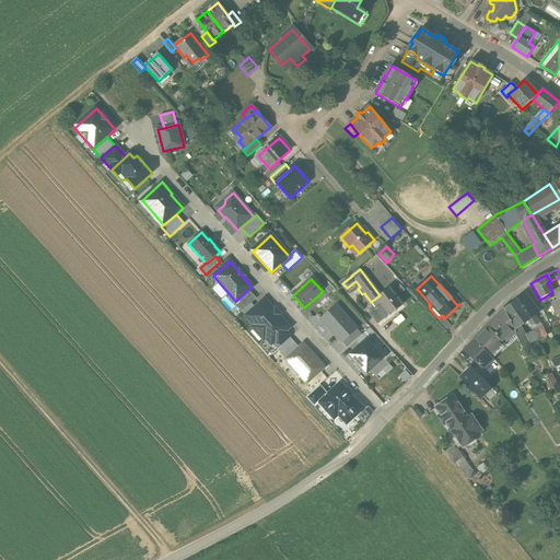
[(330,284),(323,291),(316,298),(321,302),(335,289),(330,284)]
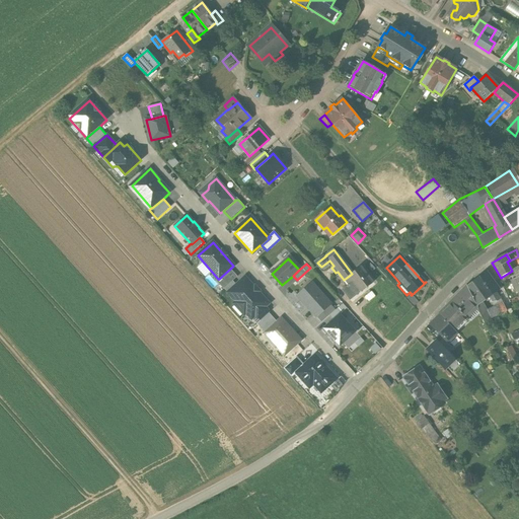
[(487,272),(496,284),(500,280),(493,266),(487,272)]
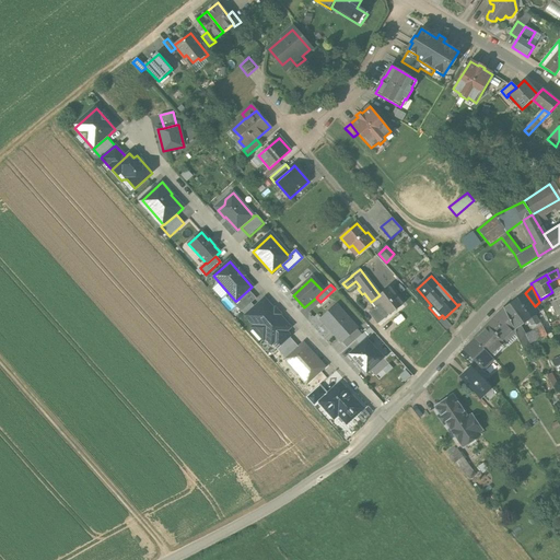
[(380,295),(371,302),(376,307),(369,313),(377,325),(403,305),(389,288),(380,295)]
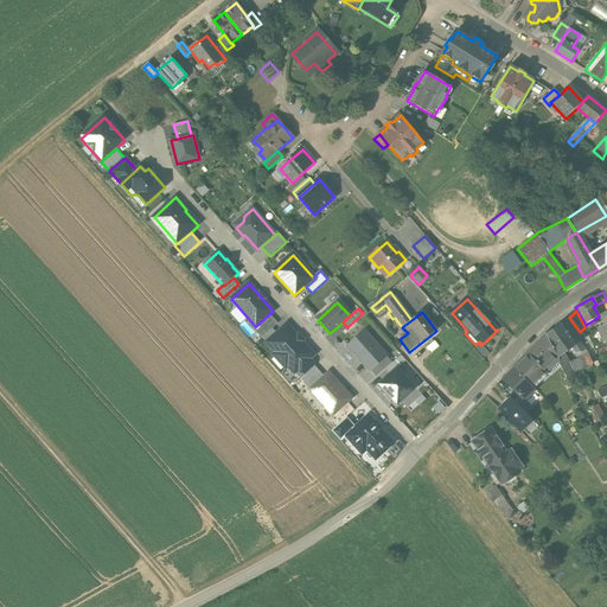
[(256,326),(255,326),(253,327),(262,338),(278,324),(269,314),(256,326)]
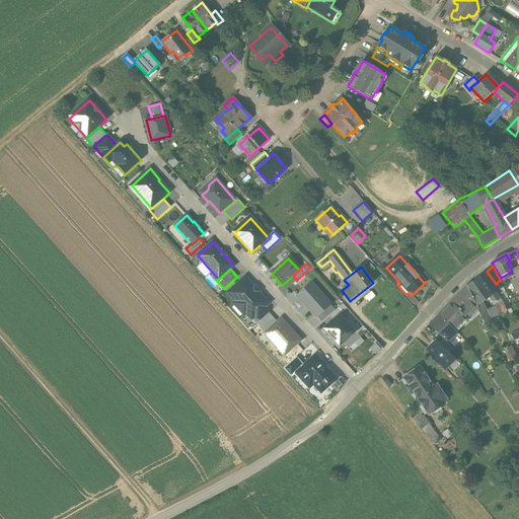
[(496,284),(487,272),(479,277),(493,295),(496,293),(500,290),(496,284)]
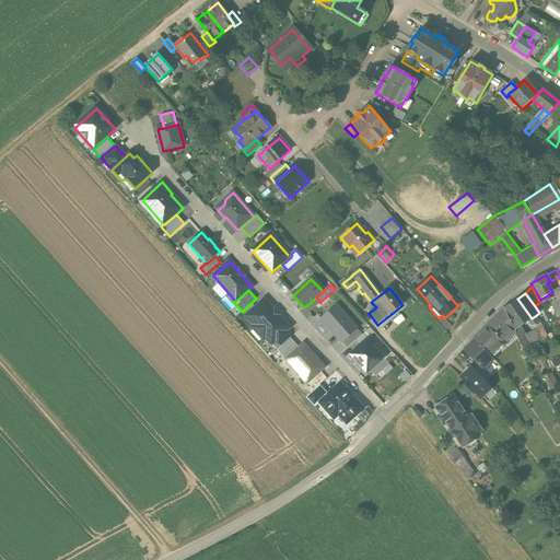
[(532,318),(517,299),(504,308),(514,330),(521,326),(532,318)]
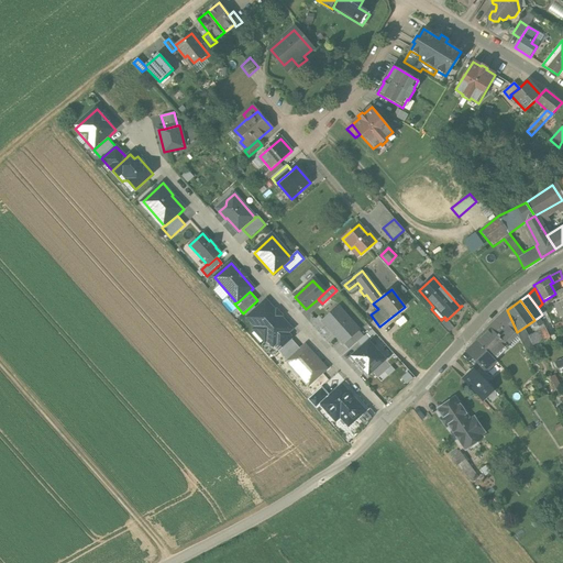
[(275,312),(266,302),(249,318),(256,327),(257,327),(268,339),(267,339),(273,345),(277,342),(287,332),(290,330),(279,318),(278,318),(275,315),(275,312)]
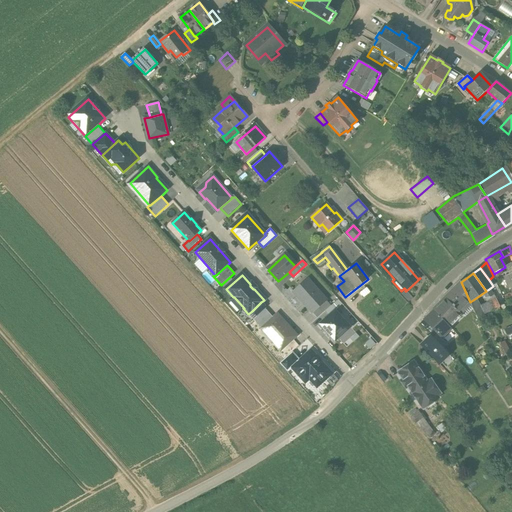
[(313,312),(326,301),(326,300),(308,279),(294,292),(303,303),(304,302),(313,312)]
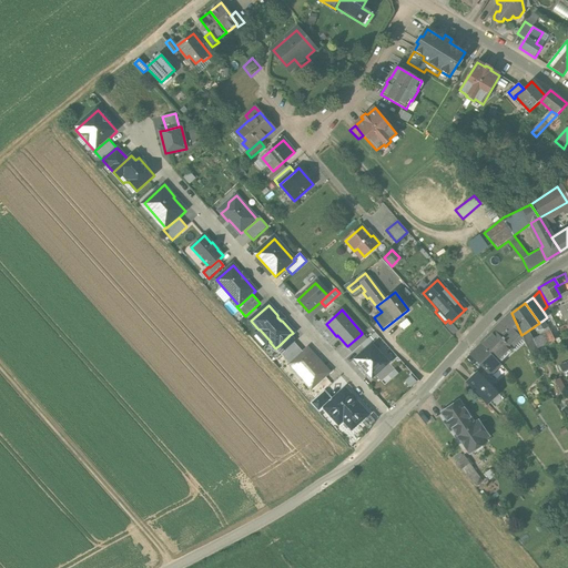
[(495,330),(509,346),(521,335),(511,313),(495,330)]
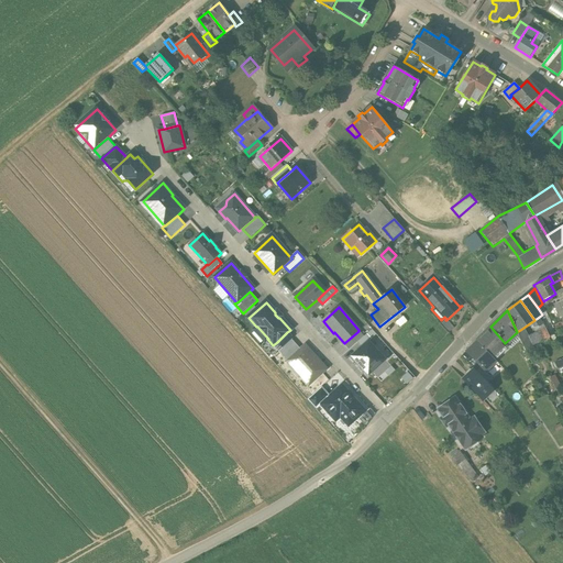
[(454,329),(446,320),(445,320),(446,319),(445,318),(439,323),(449,333),(454,329)]
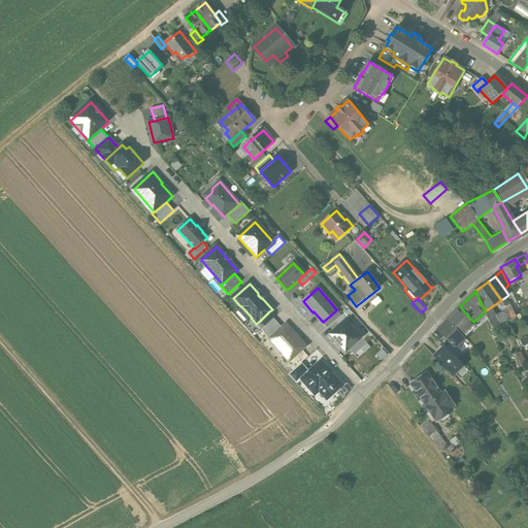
[(504,298),(501,300),(505,306),(505,307),(509,305),(504,298)]
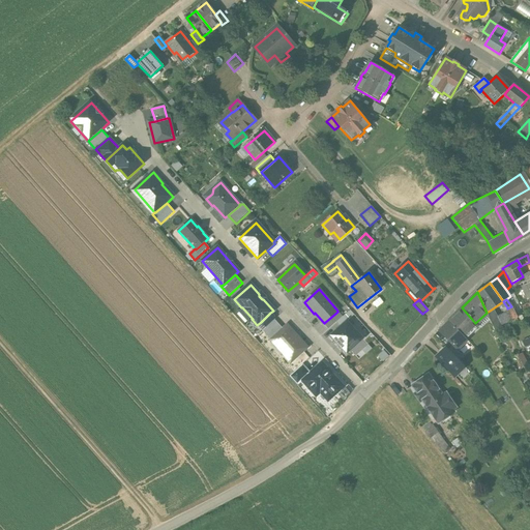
[(462,307),(449,320),(450,321),(449,322),(466,340),(478,326),(475,323),(462,307)]
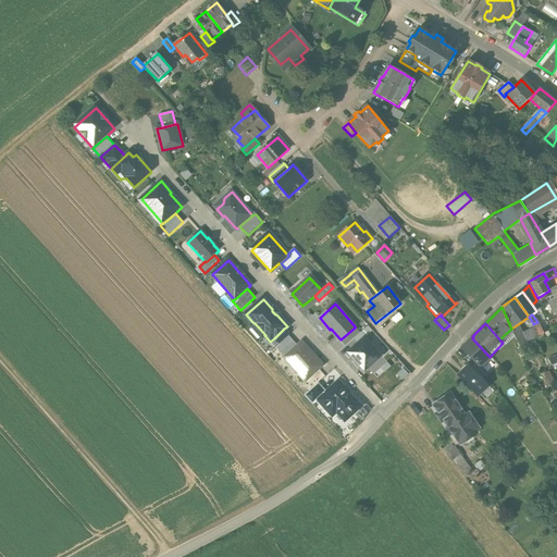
[(518,324),(511,329),(519,345),(535,337),(531,330),(535,327),(534,326),(521,332),(518,324)]
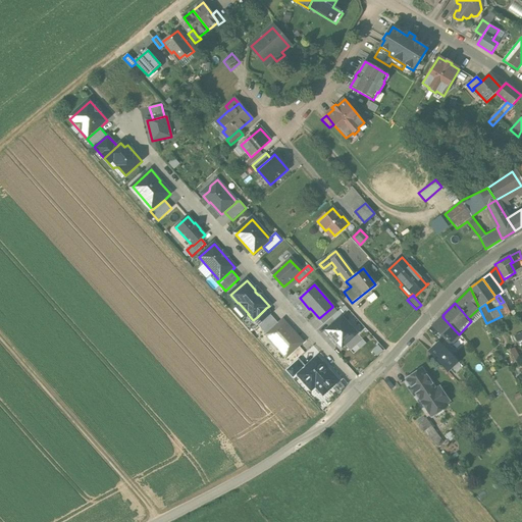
[(505,304),(501,306),(502,307),(498,309),(502,316),(509,313),(505,304)]
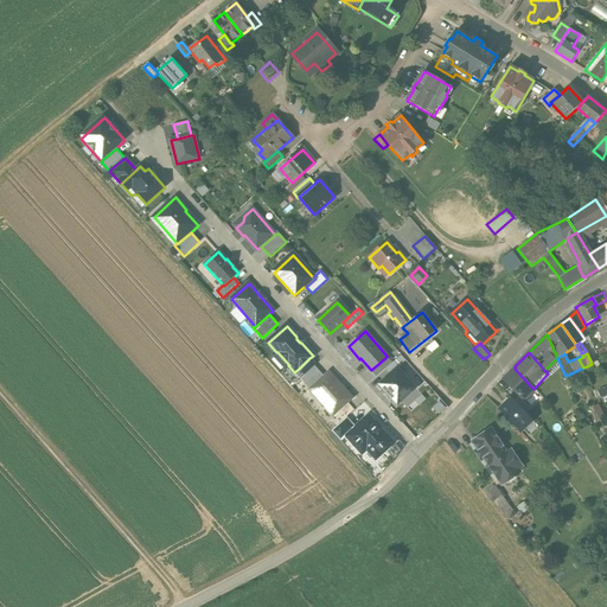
[(390,375),(397,369),(406,360),(401,356),(393,363),(385,370),(390,375)]
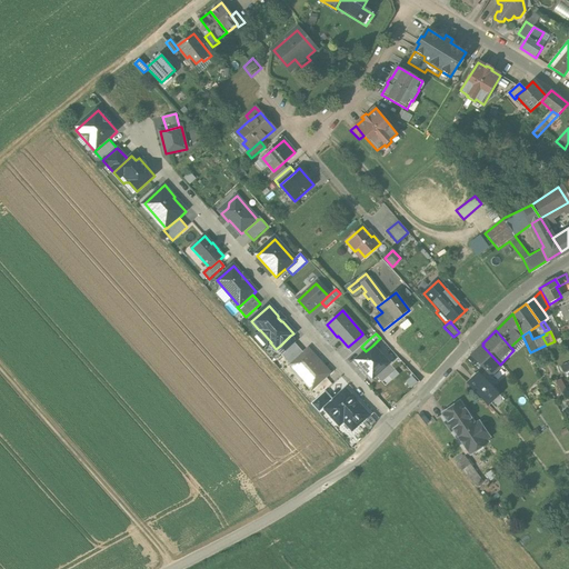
[(361,347),(368,340),(362,335),(348,347),(347,348),(352,353),(361,347)]
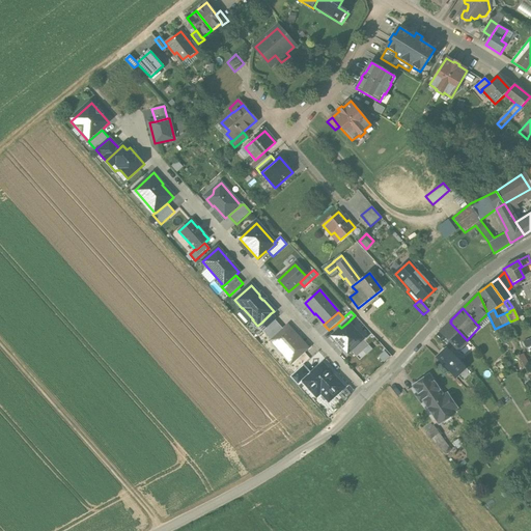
[(271,313),(261,323),(267,329),(275,320),(276,319),(271,313)]
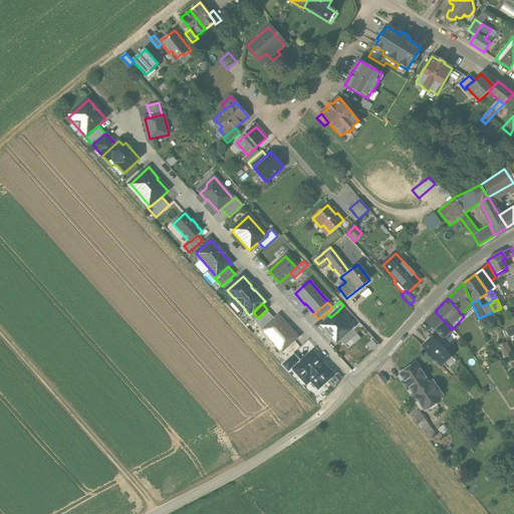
[(258,318),(255,321),(263,330),(265,328),(274,319),(266,310),(258,318)]
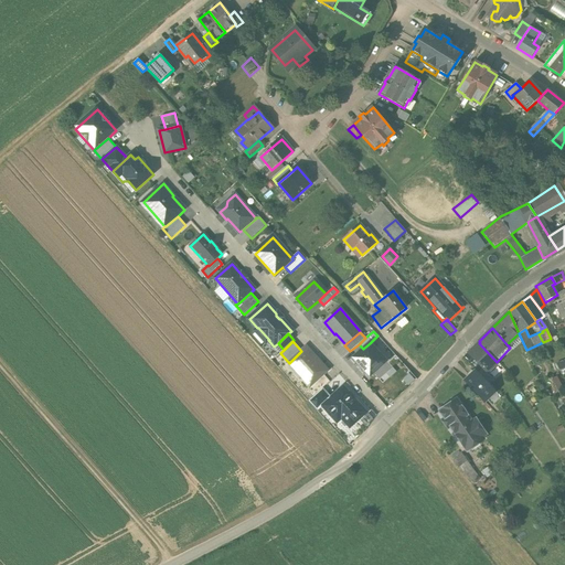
[(386,362),(370,343),(363,349),(353,358),(370,376),(386,362)]
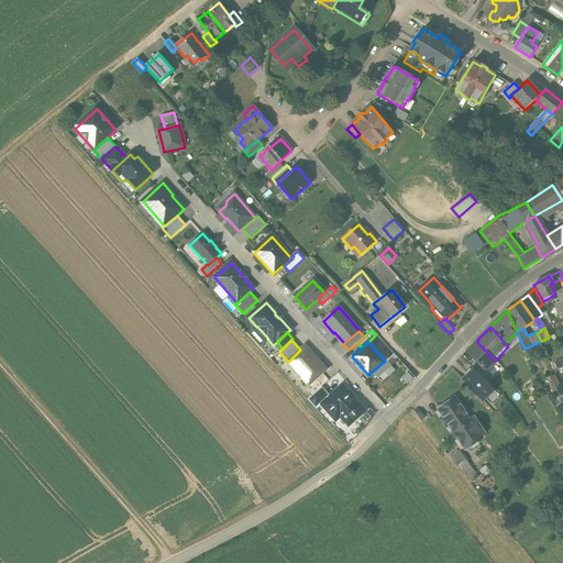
[(495,361),(477,342),(466,352),(481,367),(486,372),(496,362),(495,361)]
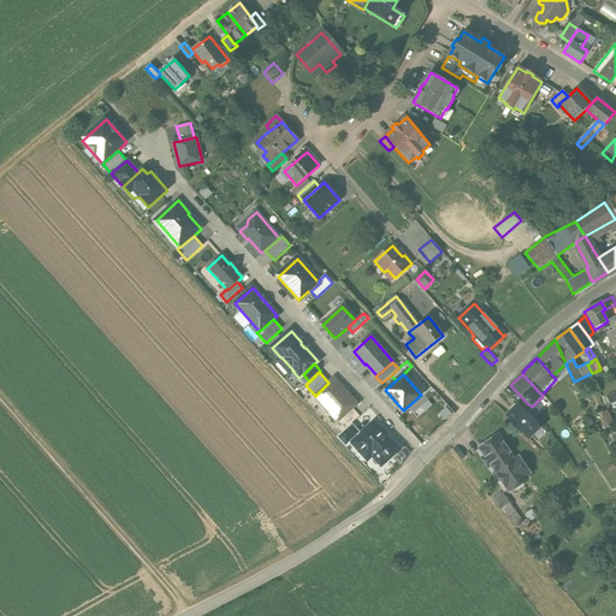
[(356,404),(333,379),(329,383),(318,394),(331,409),(331,413),(338,421),(356,404)]
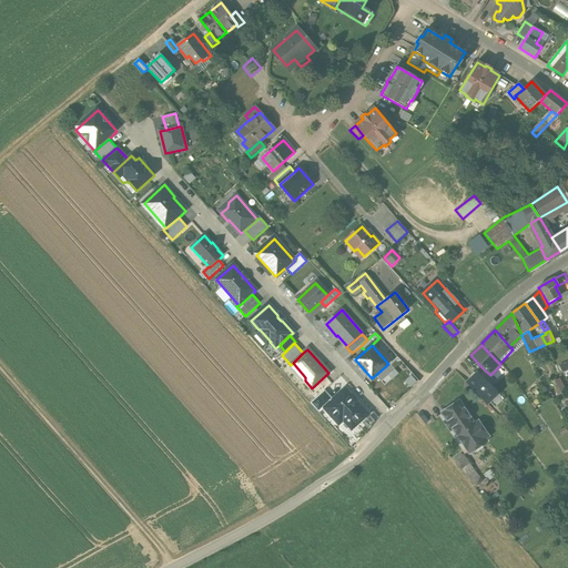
[(513,377),(514,381),(519,388),(527,381),(529,383),(531,382),(529,379),(530,378),(521,369),(517,374),(513,377)]
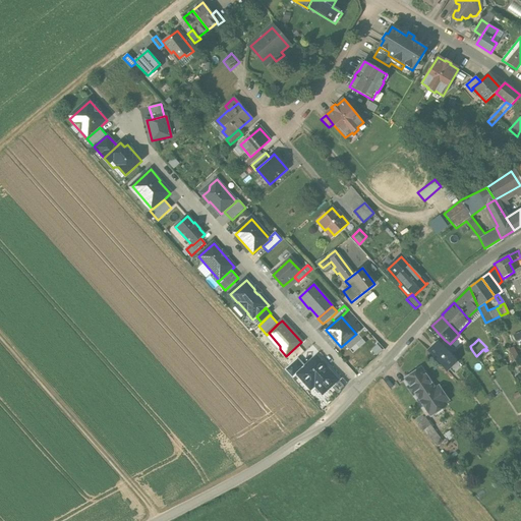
[(445,340),(441,344),(452,356),(456,351),(450,344),(445,340)]
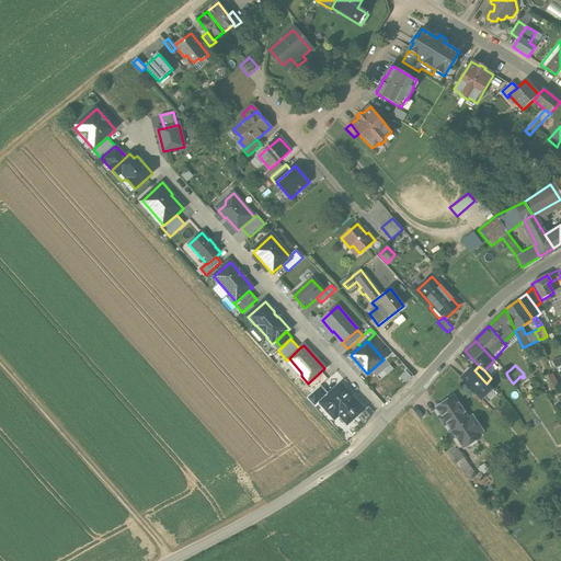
[(474,370),(472,368),(460,378),(479,398),(490,387),(487,384),(474,370)]
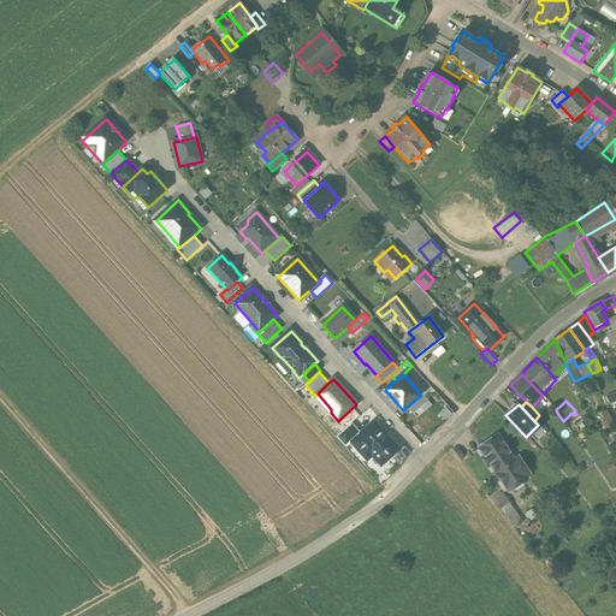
[(563,421),(557,413),(554,415),(560,425),(563,421)]
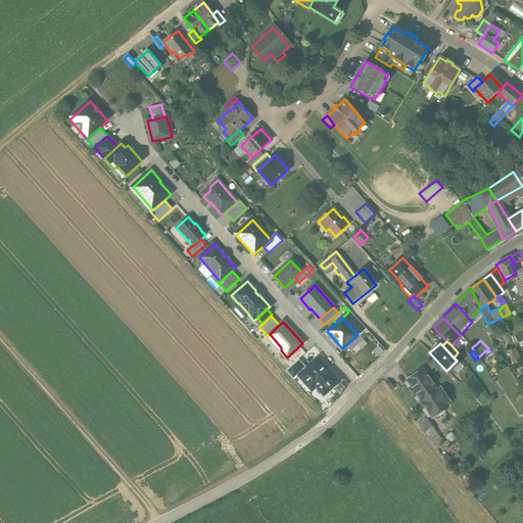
[(306,368),(298,375),(299,375),(312,389),(317,384),(320,386),(320,389),(322,392),(326,392),(338,381),(318,358),(306,368)]
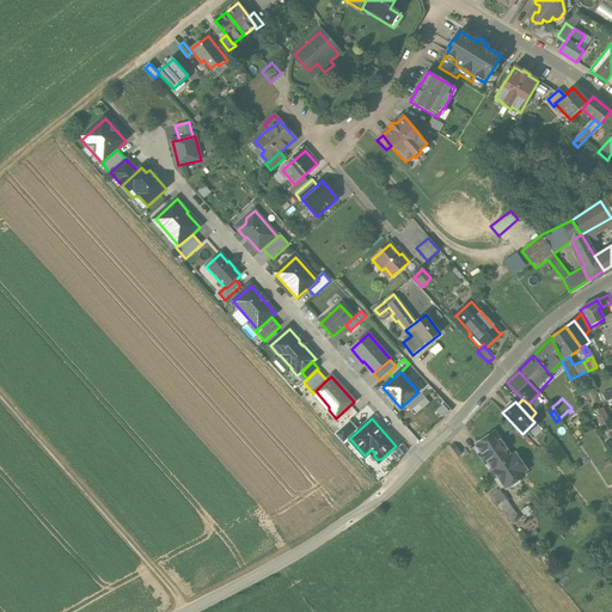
[(349,421),(334,435),(343,446),(350,439),(349,439),(359,430),(349,421)]
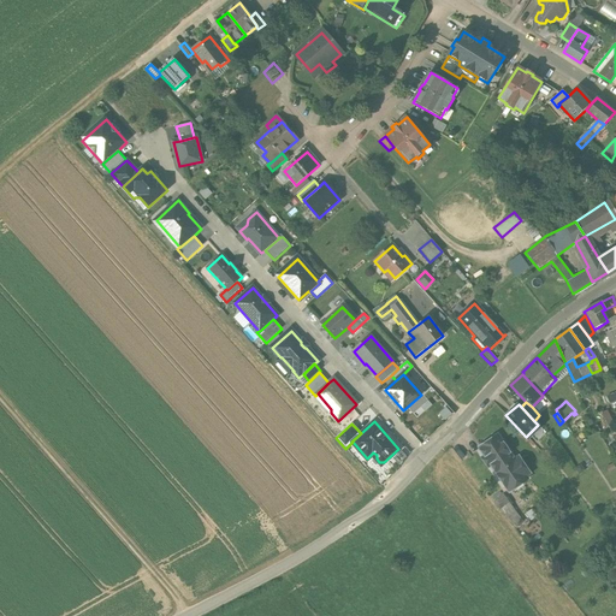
[(511,460),(497,440),(483,449),(497,471),(504,466),(509,474),(502,479),(507,486),(526,473),(514,457),(511,460)]
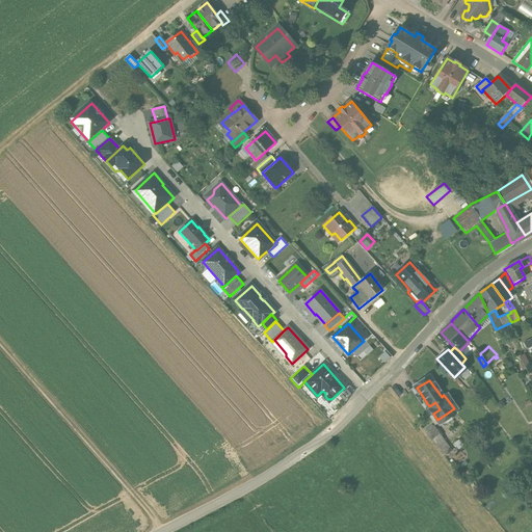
[(434,427),(426,432),(444,455),(451,450),(434,427)]
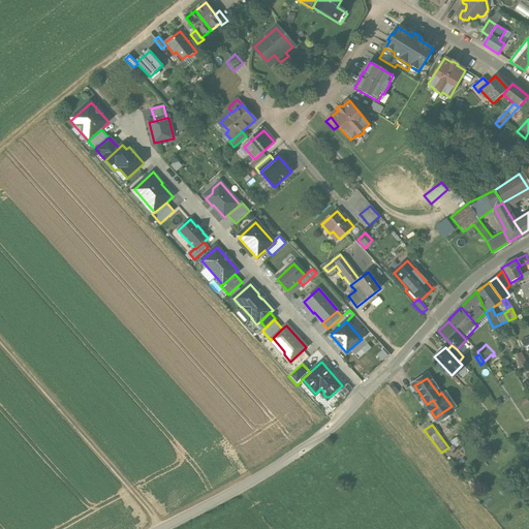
[(505,443),(499,448),(504,455),(495,462),(500,469),(516,457),(505,443)]
